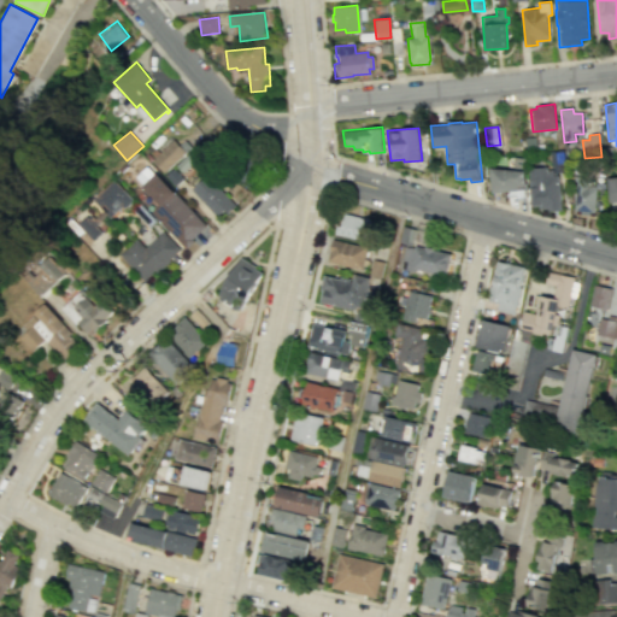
[(535,137),(536,152),(526,153),(524,139),(535,137)]
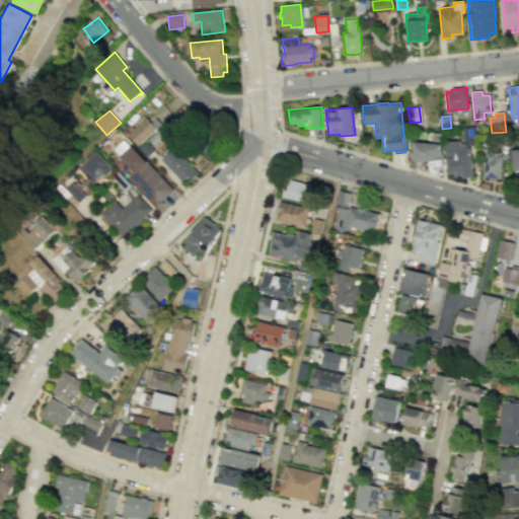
[(201,150),(215,137),(197,117),(182,130),(201,150)]
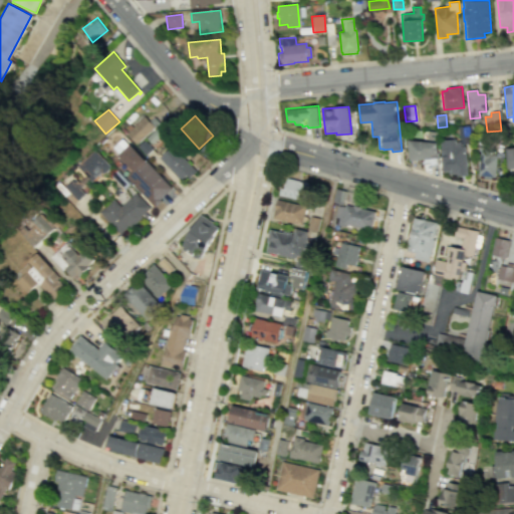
[(137,145),(156,127),(146,116),(127,135),(137,145)]
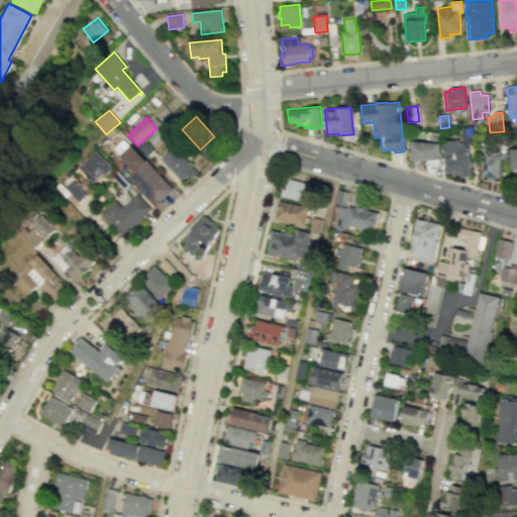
[(462,129),(472,128),(474,143),(464,144),(462,129)]
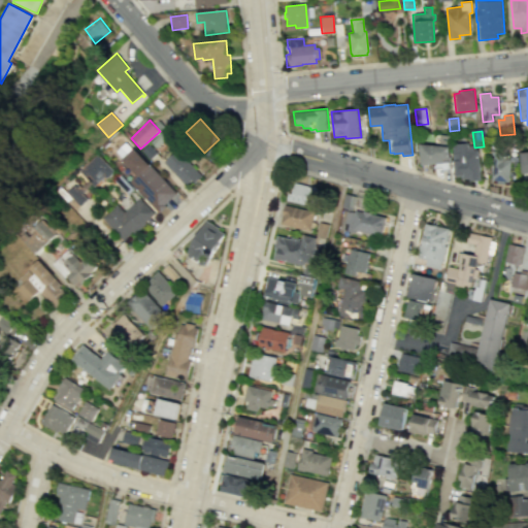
[(421,166),(434,164),(434,167),(441,166),(442,169),(451,168),(449,146),(450,136),(439,135),(438,146),(419,144),(421,166)]
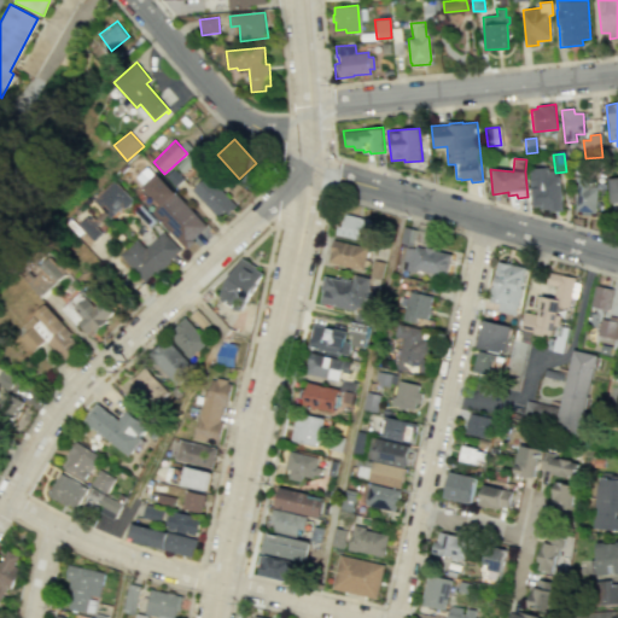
[(529,169),(548,167),(548,172),(554,170),(554,176),(559,176),(563,210),(548,211),(548,209),(540,210),(540,207),(532,208),(529,169)]
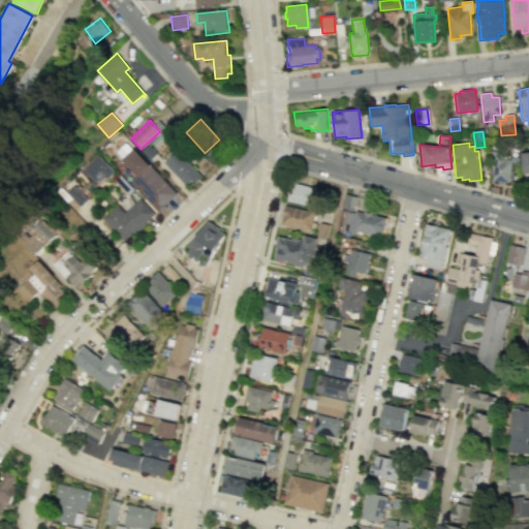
[(178,193),(135,148),(123,160),(138,176),(131,182),(160,213),(167,207),(165,205),(178,193)]
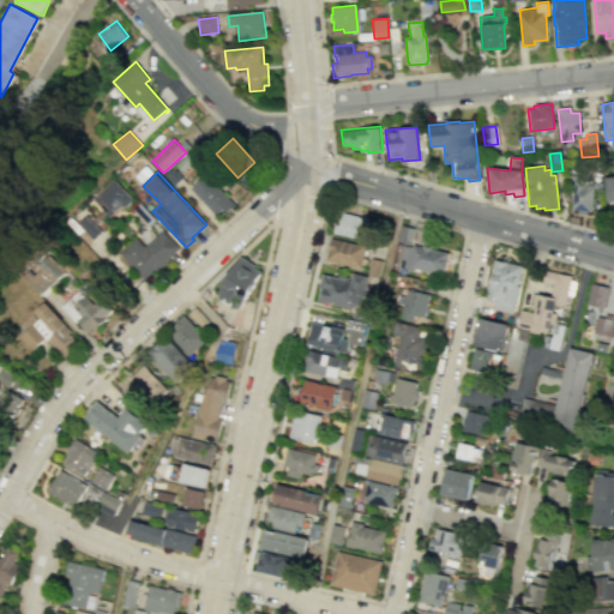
[(235,205),(208,175),(192,190),(220,220),(235,205)]
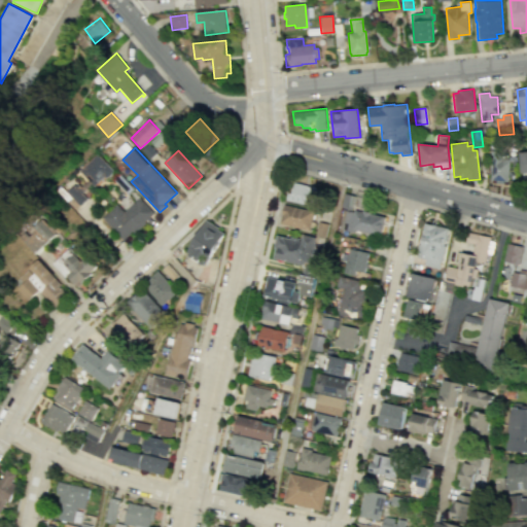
[(507,181),(490,180),(492,155),(490,154),(490,150),(510,152),(507,181)]
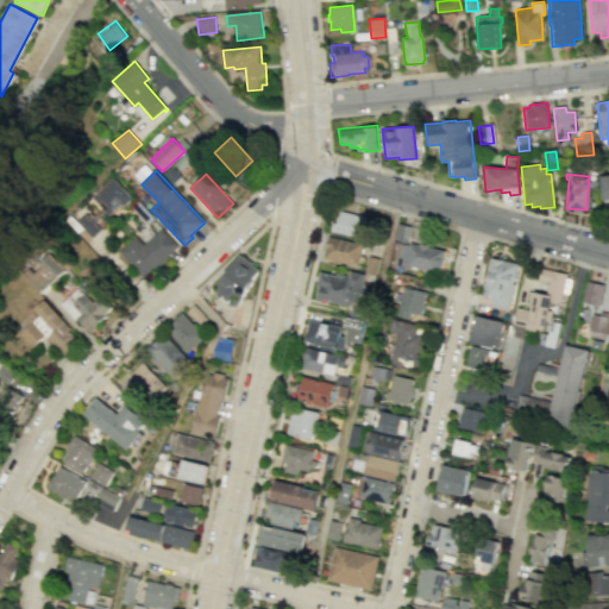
[(608,200),(601,201),(598,176),(608,175),(608,200)]
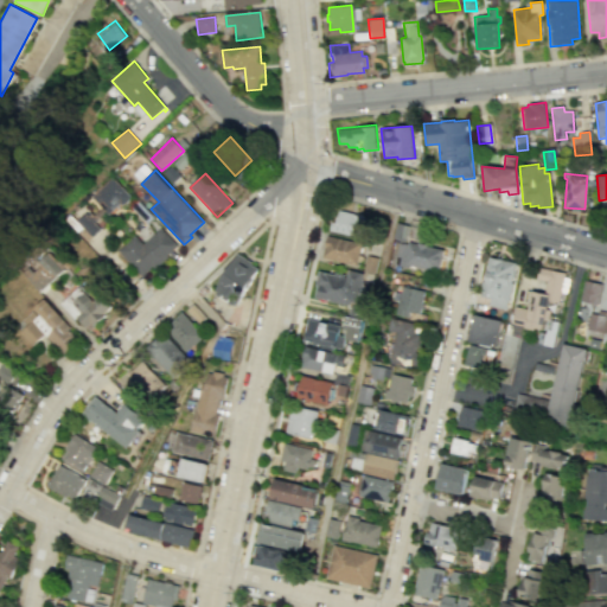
[(109,216),(121,204),(122,206),(133,197),(114,177),(91,197),(109,216)]
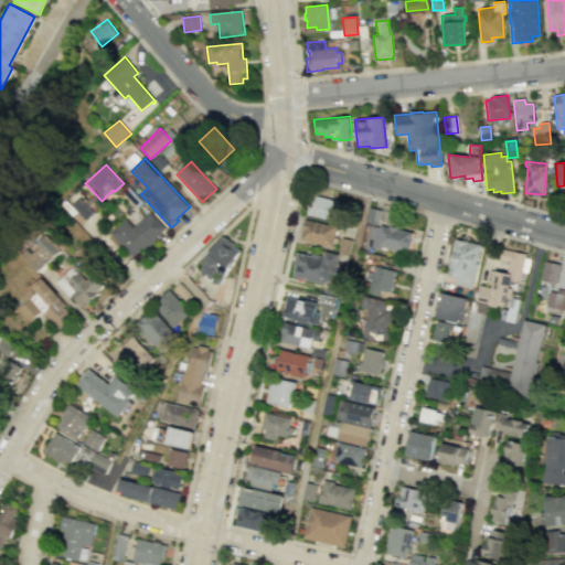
[(307,215),(336,222),(340,202),(316,196),(313,208),(309,206),(307,215)]
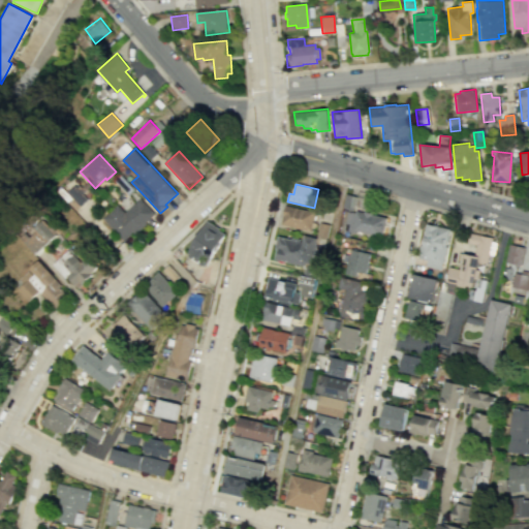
[(88,199),(83,194),(87,190),(84,187),(83,188),(81,186),(78,188),(76,186),(69,193),(81,206),(88,199)]
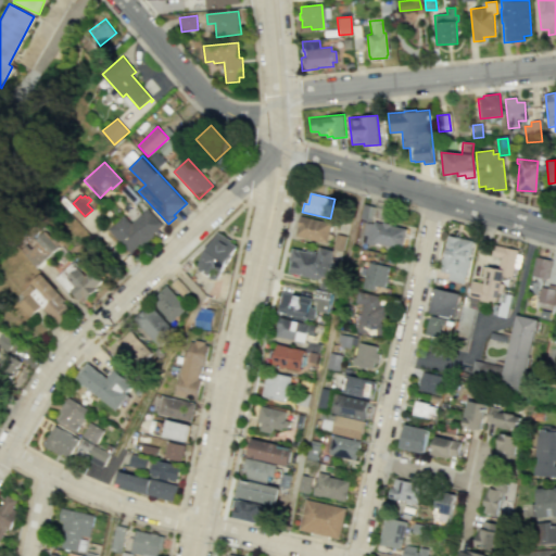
[(165,225),(149,207),(133,223),(125,215),(109,230),(131,253),(141,244),(142,245),(165,225)]
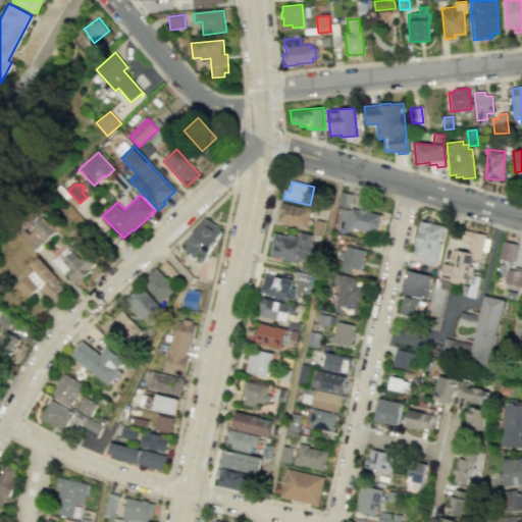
[(282,202),(312,209),(307,228),(277,221),(282,202)]
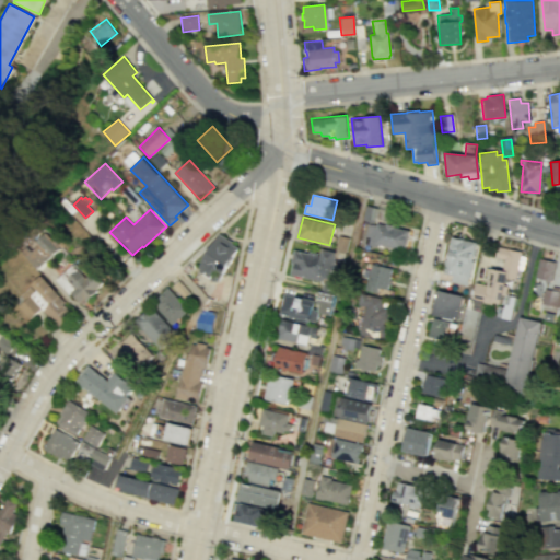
[(410,230),(378,224),(378,226),(370,224),(368,237),(371,238),(370,245),(380,247),(380,246),(406,251),(410,230)]
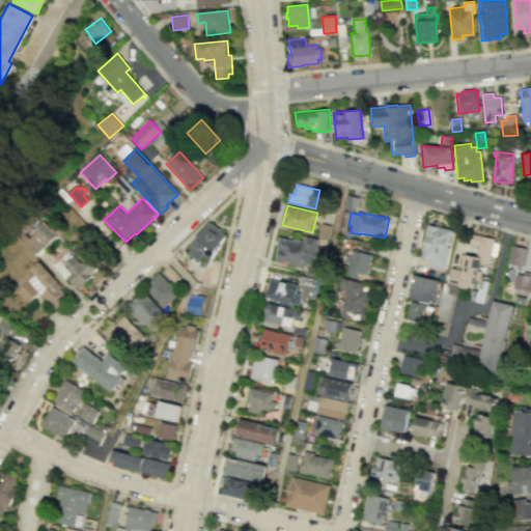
[(227,234),(221,231),(222,229),(208,222),(188,257),(205,268),(208,266),(227,234)]
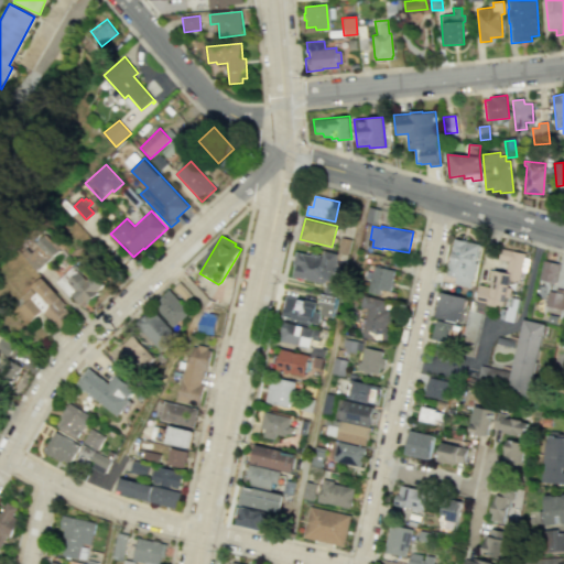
[(38,272),(62,251),(49,237),(31,253),(25,247),(20,252),(38,272)]
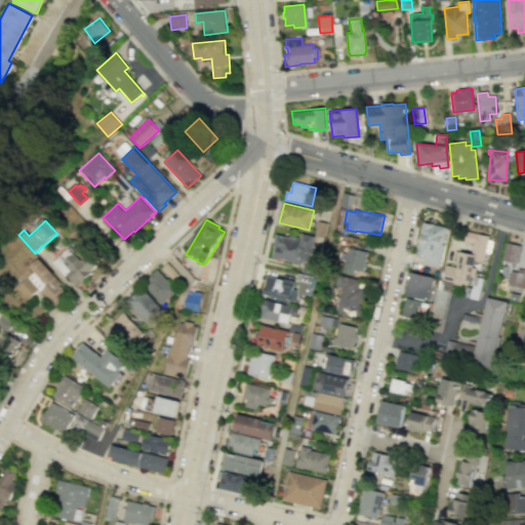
[(440,268),(449,228),(425,221),(416,254),(427,256),(425,265),(440,268)]
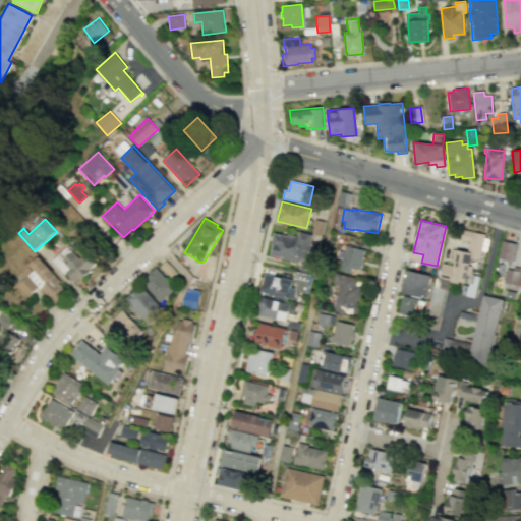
[(485,235),(464,231),(463,239),(471,241),(469,251),(457,249),(454,264),(444,262),(441,278),(466,284),(468,276),(472,276),(474,266),(471,266),(473,257),(481,259),(485,235)]
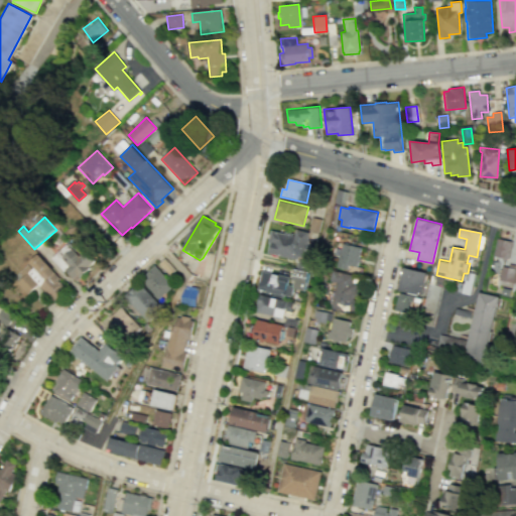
[(297,230),(296,236),(272,231),(269,243),(271,243),(269,253),(297,260),(298,257),(304,258),(310,233),(297,230)]
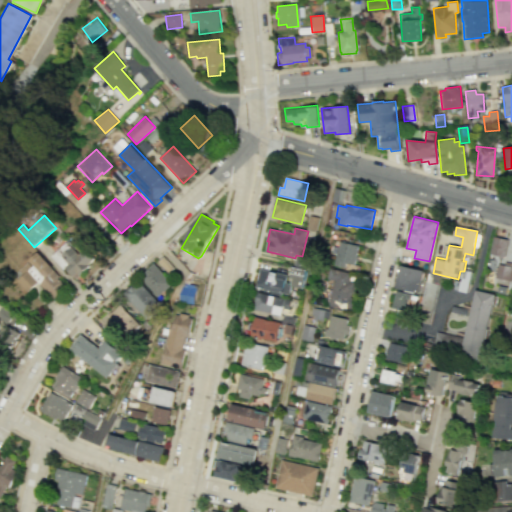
[(491,253),(505,257),(509,240),(494,237),(491,253)]
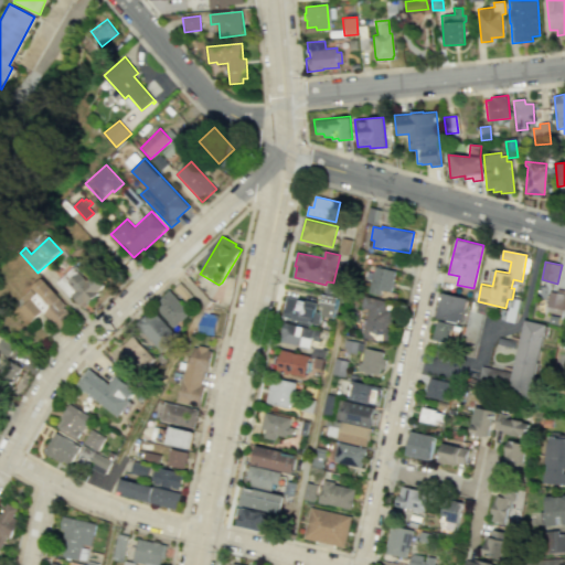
[(396,270),(375,266),(370,294),(382,296),(383,290),(392,292),(396,270)]
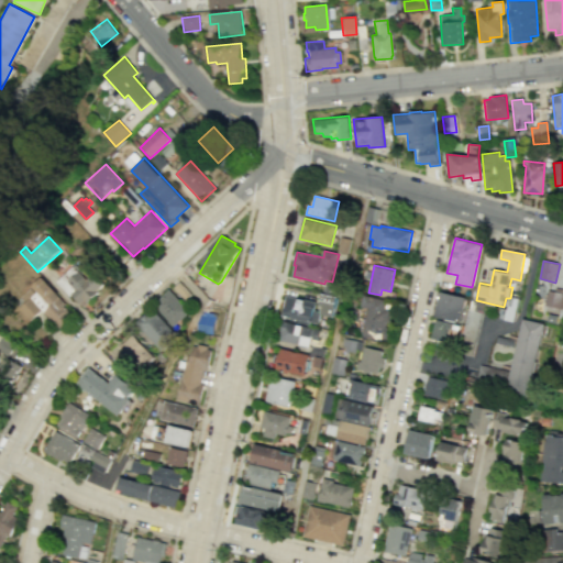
[(105,284),(95,274),(88,279),(74,266),(57,282),(70,296),(73,295),(85,306),(99,291),(98,290),(105,284)]
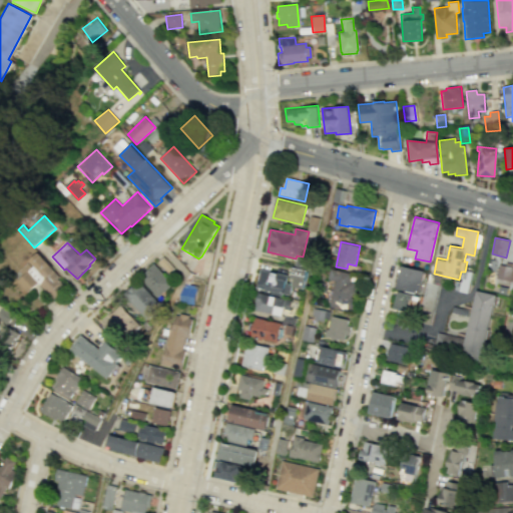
[(68,289),(59,279),(61,278),(37,252),(18,271),(23,276),(18,281),(28,292),(39,283),(56,301),(68,289)]
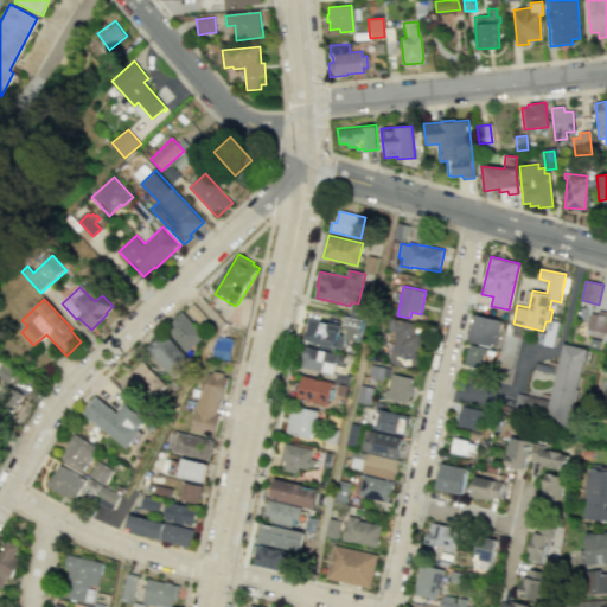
[(200,325),(208,318),(195,304),(187,311),(200,325)]
